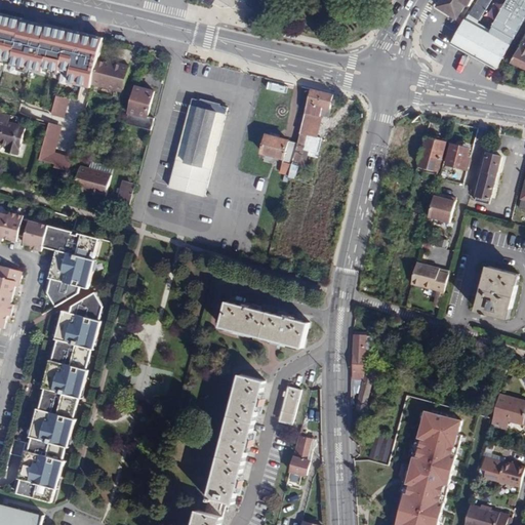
[(475,0),(442,0),(438,8),(458,18),(457,22),(462,25),(465,22),(466,19),(460,16),(467,6),(471,8),(475,0)]
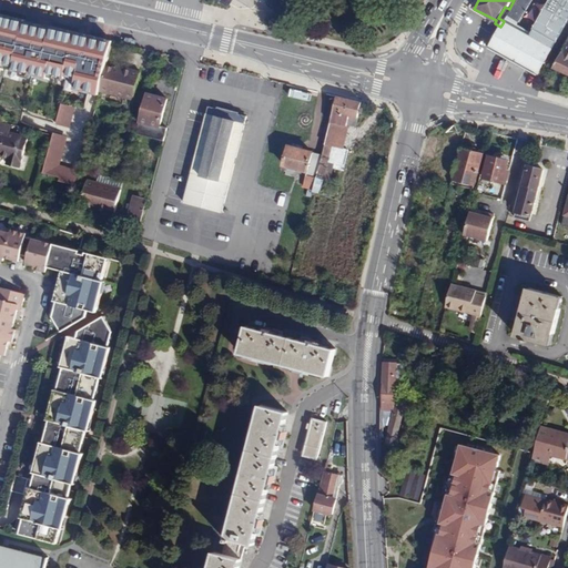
[(550,50),(555,42),(567,18),(567,0),(549,0),(533,30),(529,38),(503,23),(500,27),(488,48),(536,74),(550,50)]
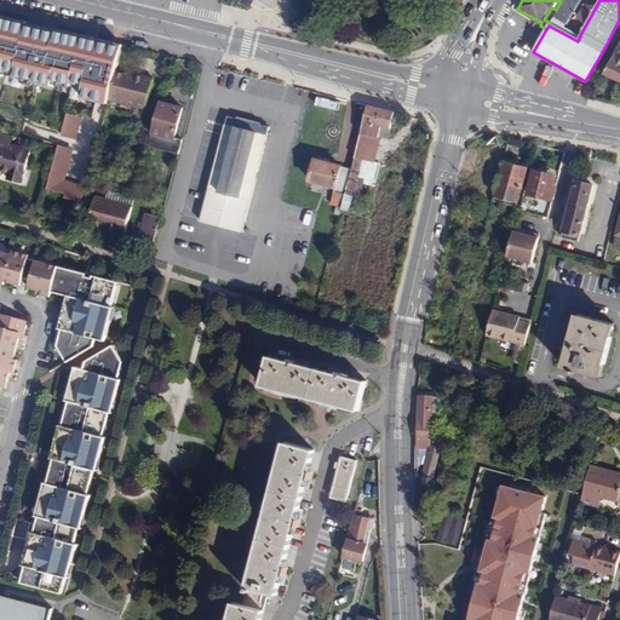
[(564,0),(555,18),(567,24),(581,0),(564,0)]
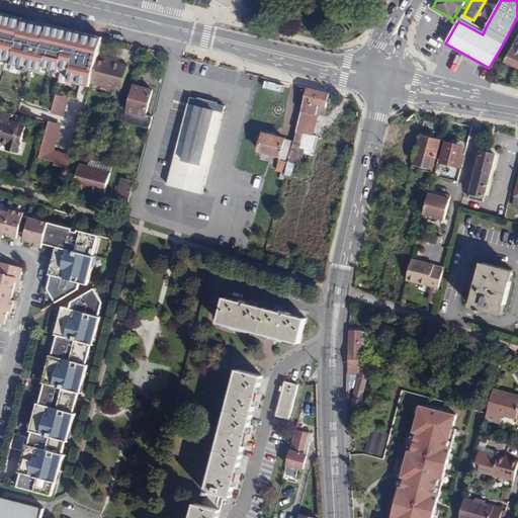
[(0,109),(13,113),(34,33),(7,25),(0,50),(0,109)]
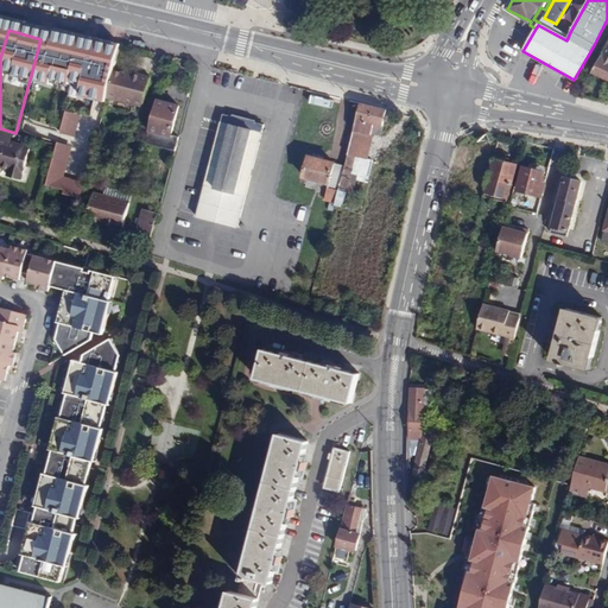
[(607,43),(594,71),(607,78),(607,43)]
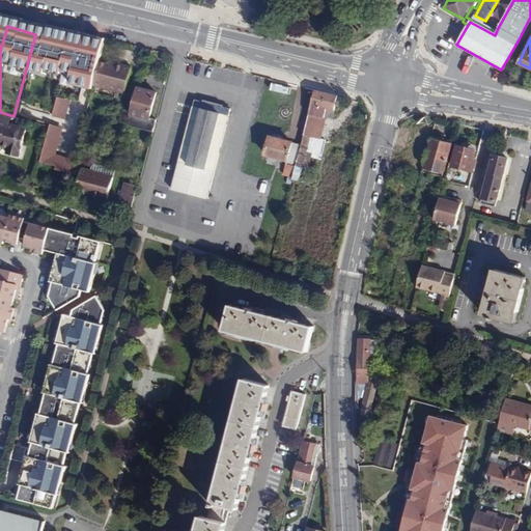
[(100,63),(100,61),(68,54),(65,64),(63,72),(94,80),(100,63)]
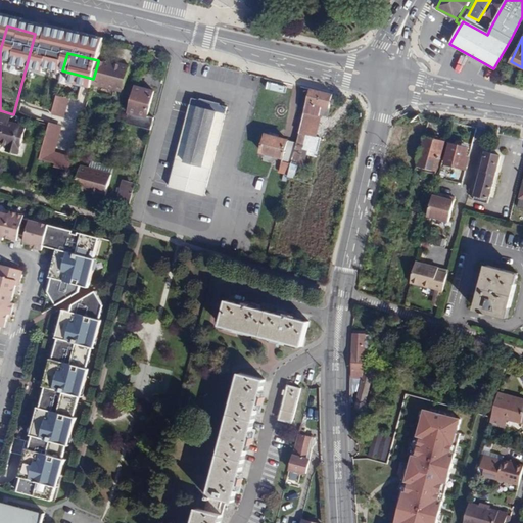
[(36,82),(58,88),(62,70),(64,63),(43,57),(36,82)]
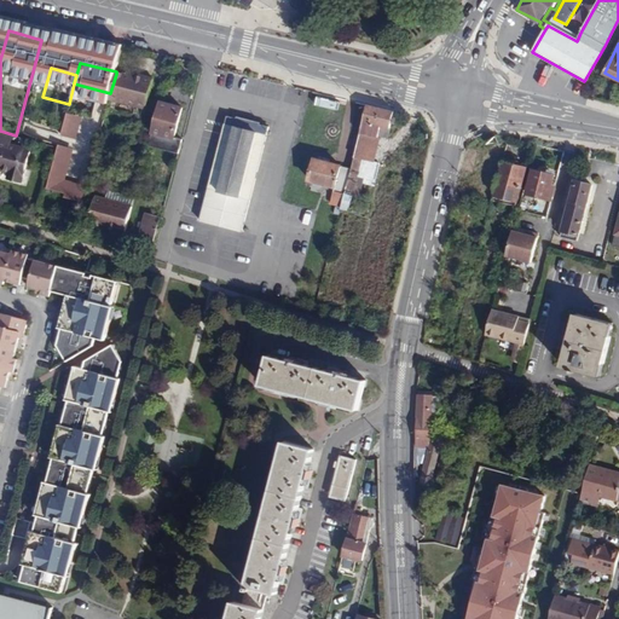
[(145,109),(152,80),(131,75),(129,77),(126,76),(116,74),(110,93),(109,99),(145,109)]
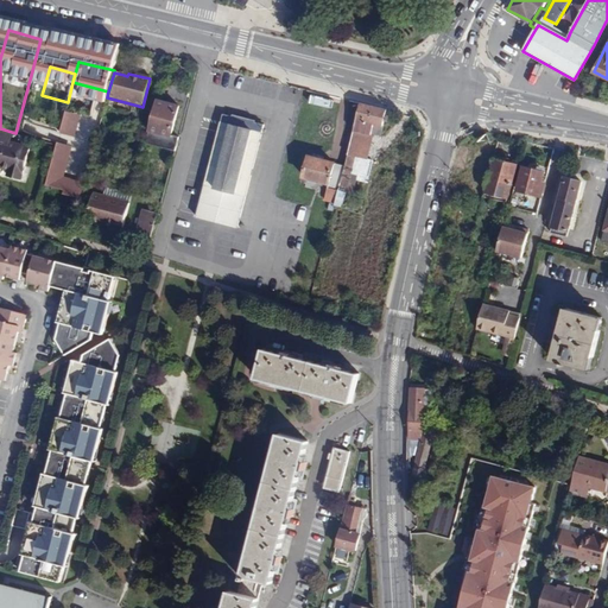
[(179,106),(157,100),(150,131),(170,137),(179,106)]
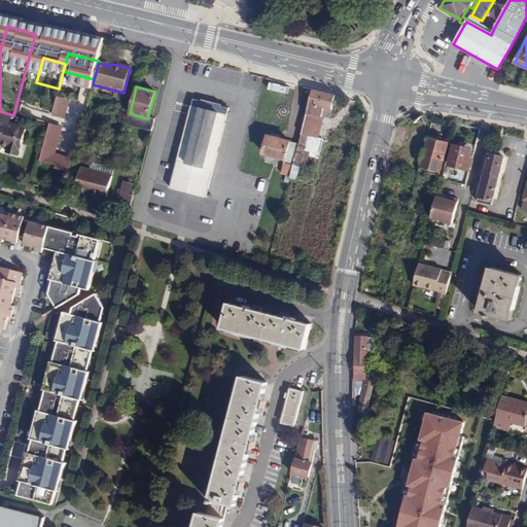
[(337,97),(313,91),(302,134),(312,137),(315,127),(320,128),(323,116),(330,118),(337,97)]
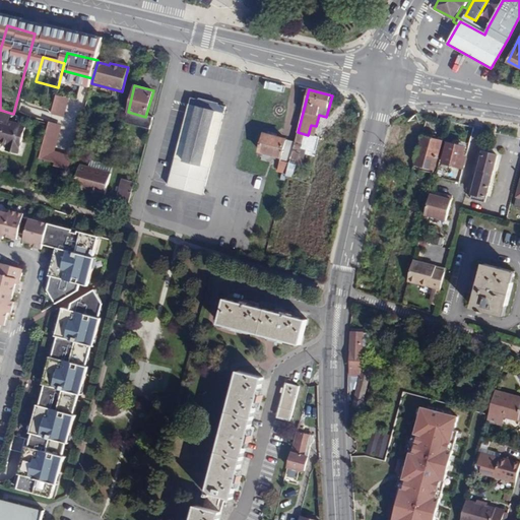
[(70,98),(56,93),(51,113),(65,117),(70,98)]
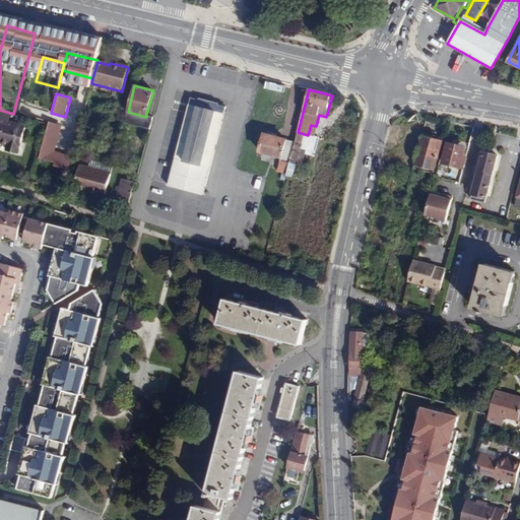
[(169,185),(203,194),(225,107),(218,106),(218,104),(199,99),(199,101),(191,99),(169,185)]
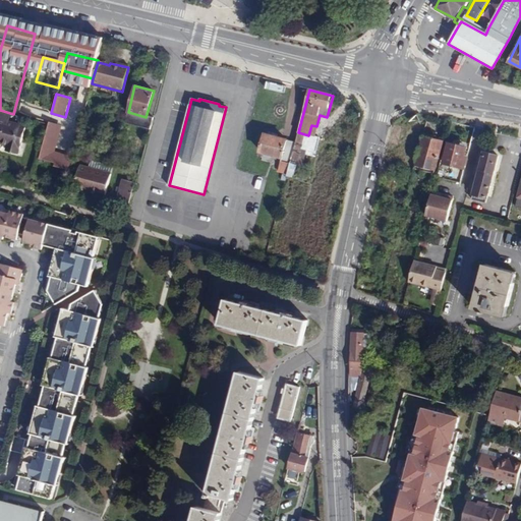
[(6,150),(19,153),(25,126),(9,121),(10,116),(0,112),(0,142),(7,146),(6,150)]
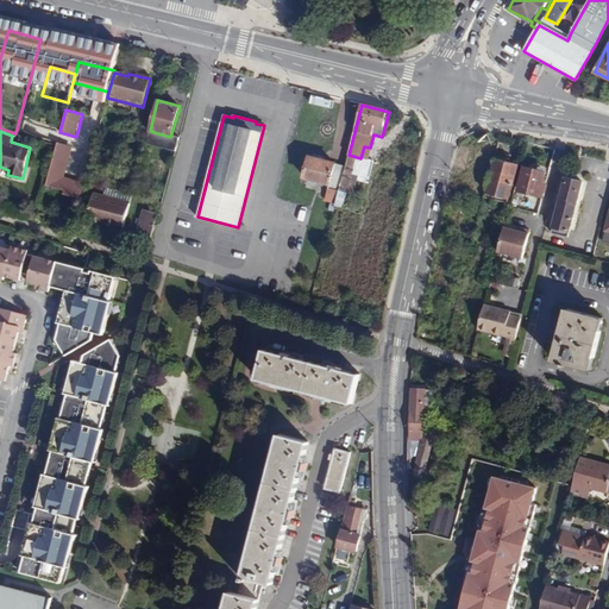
[(71,145),(56,142),(45,184),(63,189),(62,194),(81,199),(86,181),(64,176),(71,145)]
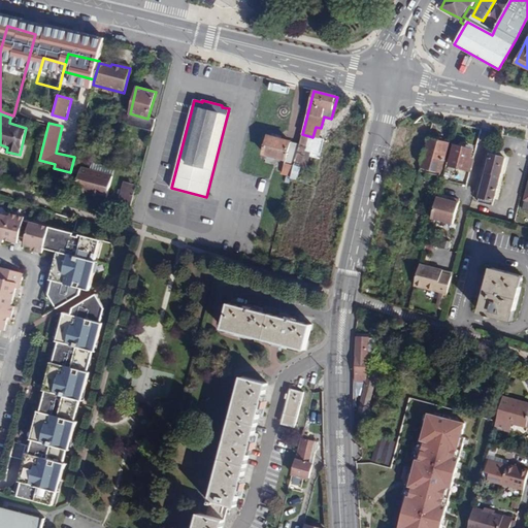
[(294,165),(299,166),(306,168),(310,153),(320,155),(324,141),(312,139),(312,137),(302,134),(300,144),(294,165)]
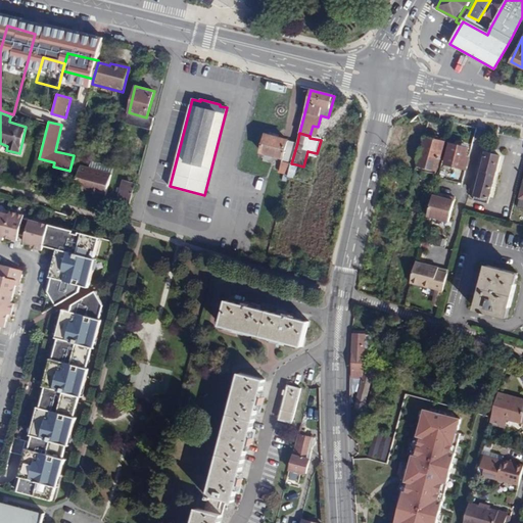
[(291,163),(297,143),(266,135),(260,152),(283,158),(280,174),(288,176),(289,172),(291,163)]
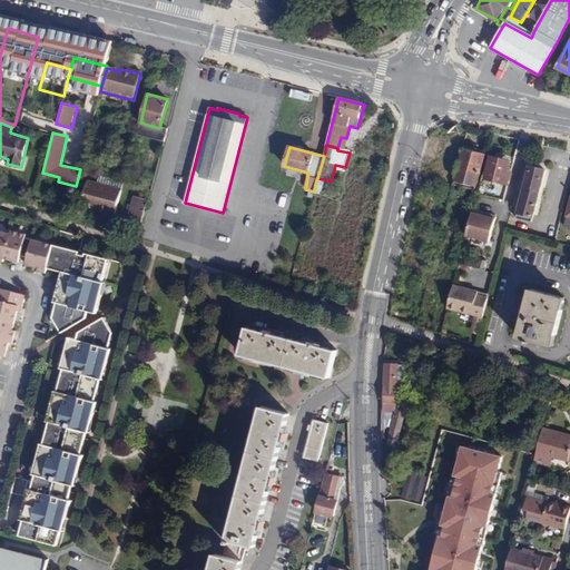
[(483,156),(464,150),(461,165),(458,164),(454,180),(475,185),(483,156)]
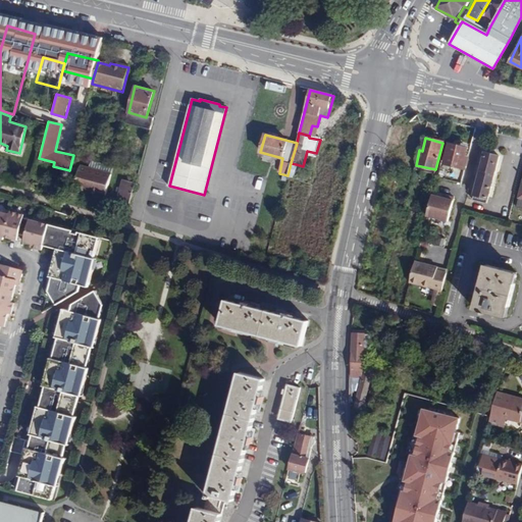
[(466,148),(450,144),(444,163),(464,167),(467,156),(464,155),(466,148)]
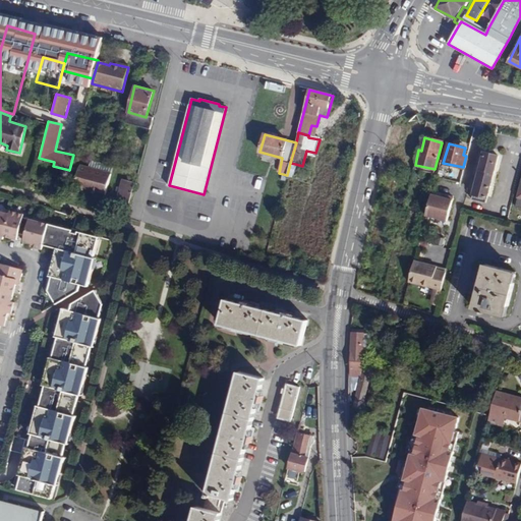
[(483,152),(478,172),(471,197),(485,201),(497,156),(483,152)]
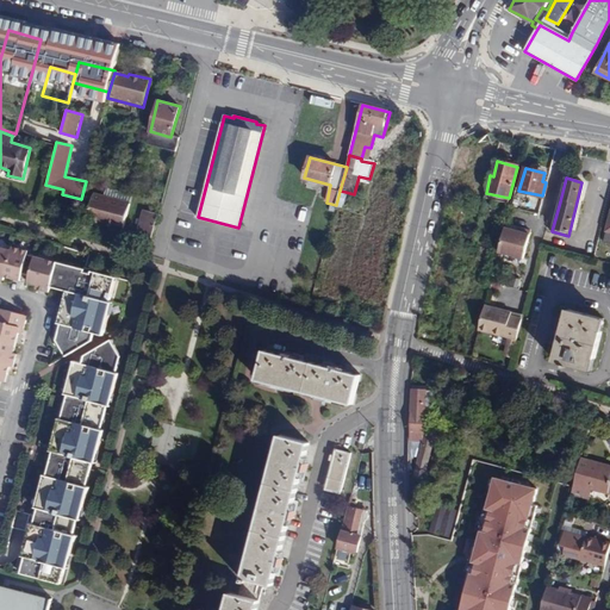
[(105,198),(130,204),(132,195),(107,190),(105,198)]
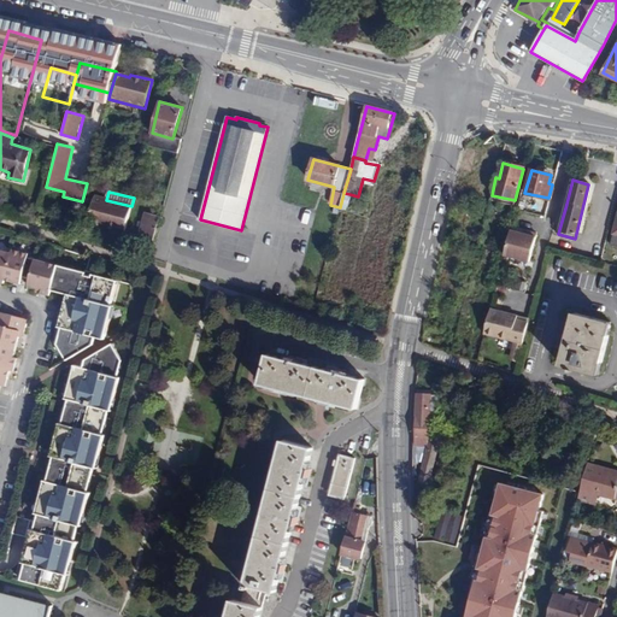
[(340,209),(347,210),(350,194),(344,193),(341,203),(340,209)]
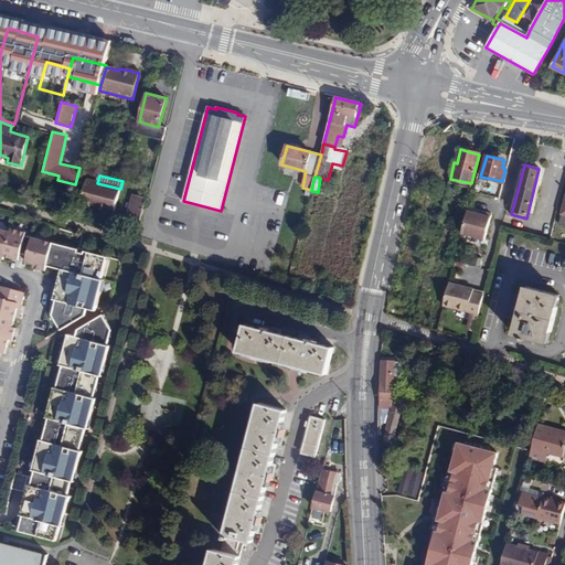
[(94,208),(115,213),(120,189),(97,183),(87,180),(82,201),(91,204),(95,205),(94,208)]
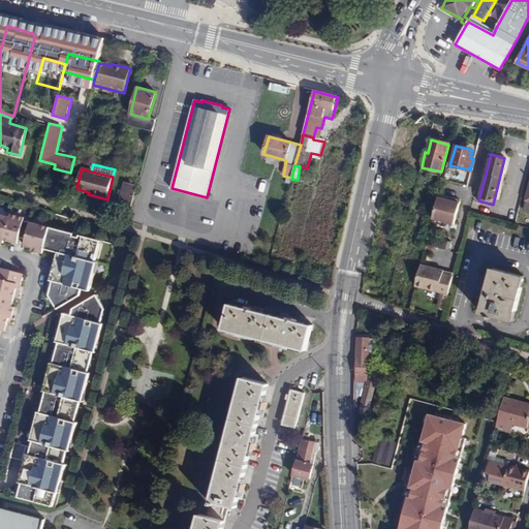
[(479,174),(475,188),(472,199),(478,200),(486,175),(479,174)]
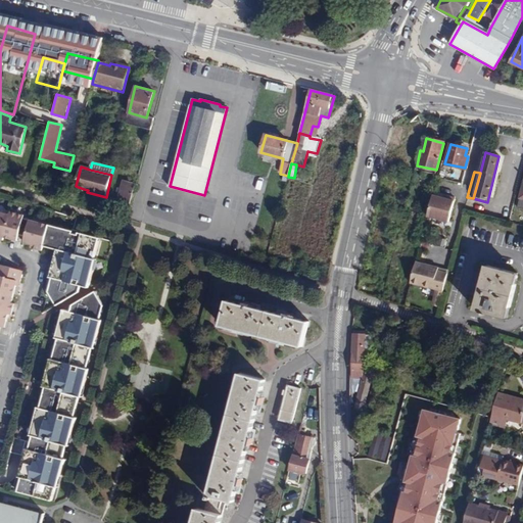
[(116,204),(130,207),(136,183),(124,180),(116,204)]
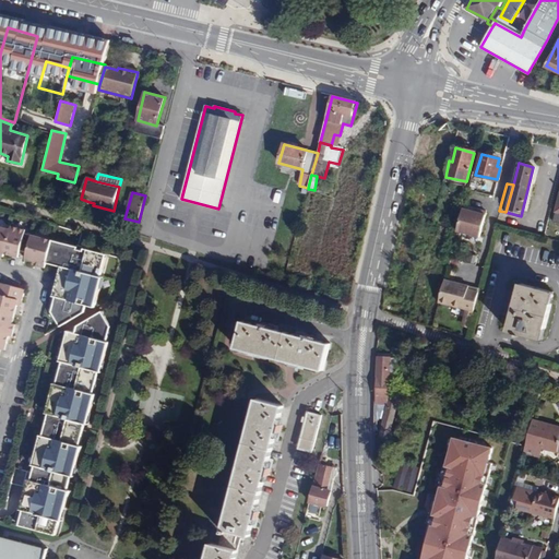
[(473,213),(462,210),(456,233),(479,238),(486,213),(477,211),(476,213),(473,213)]
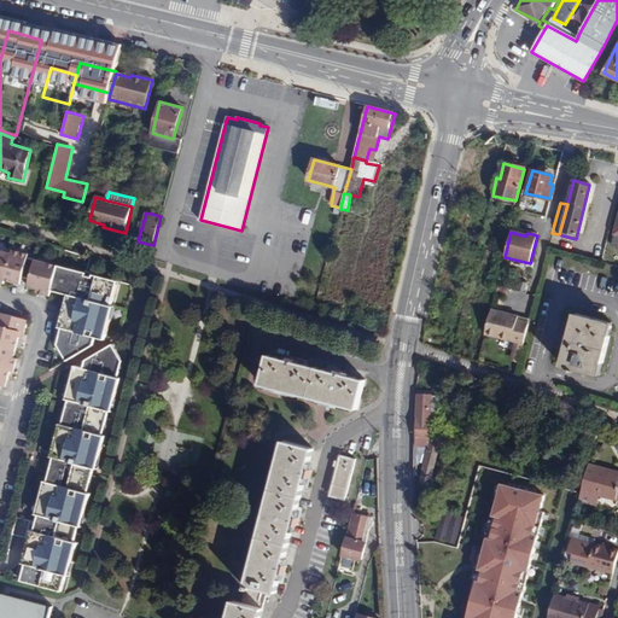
[(12,252),(0,249),(0,281),(4,283),(5,280),(13,281),(15,278),(22,280),(23,277),(30,278),(29,286),(42,290),(41,293),(50,296),(52,287),(57,264),(28,257),(29,254),(12,249),(12,252)]
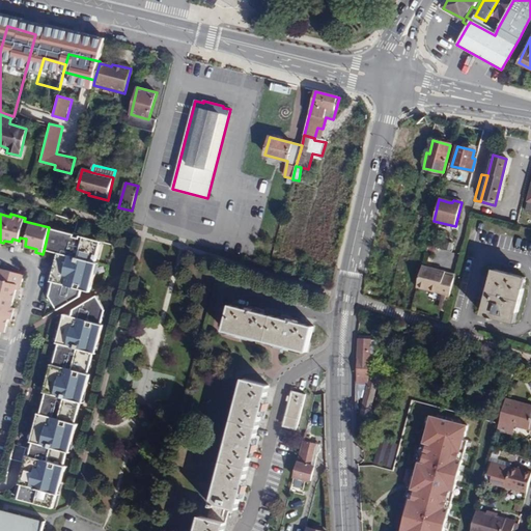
[(55,250),(95,260),(100,240),(49,227),(45,247),(55,250)]
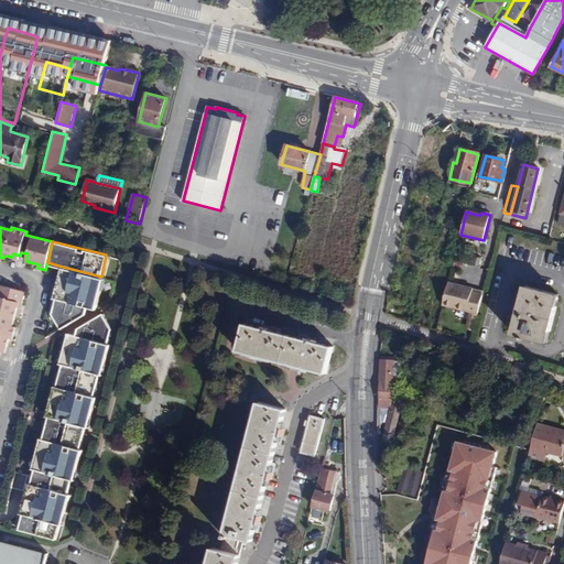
[(50,297),(93,308),(101,277),(58,266),(50,297)]
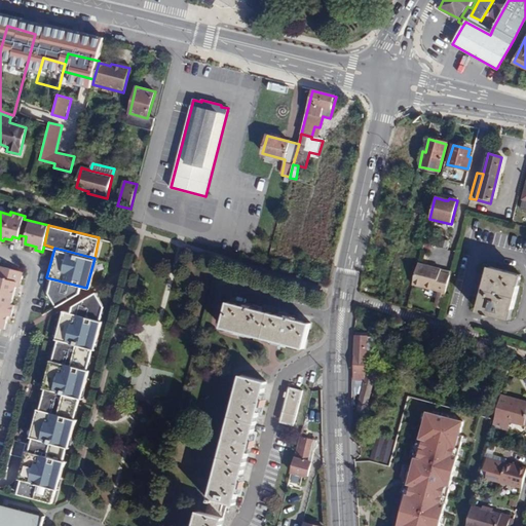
[(270,264),(287,269),(288,264),(272,259),(270,264)]
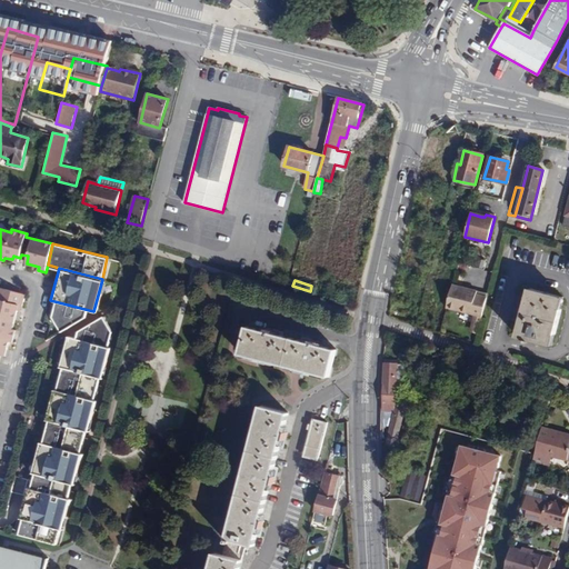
[(452,285),(447,308),(482,317),(487,297),(476,295),(477,291),(452,285)]
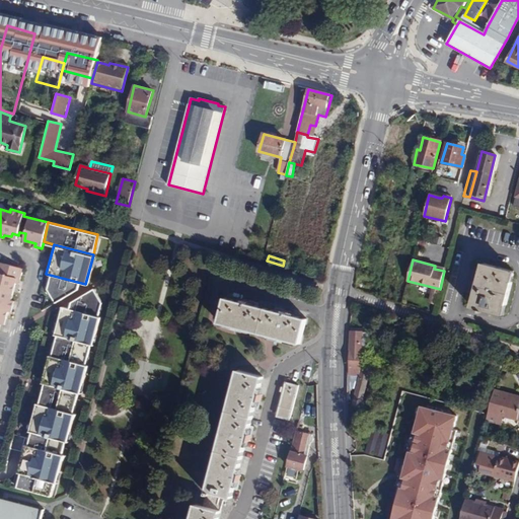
[(0,315),(7,317),(9,311),(12,311),(14,304),(11,304),(11,300),(16,283),(17,278),(20,279),(23,269),(1,262),(0,265),(0,315)]
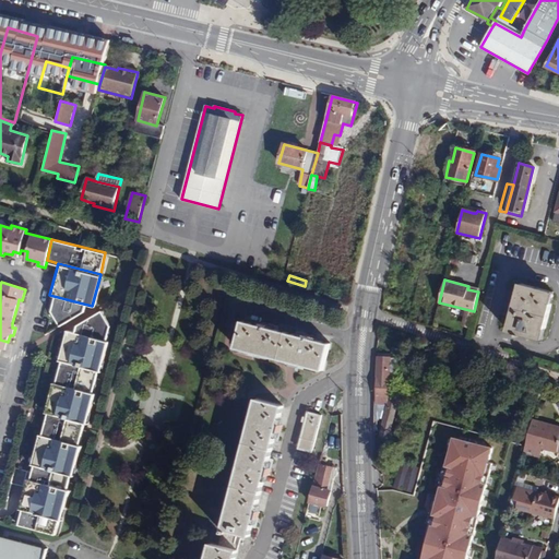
[(555,293),(520,283),(508,331),(543,340),(555,293)]
